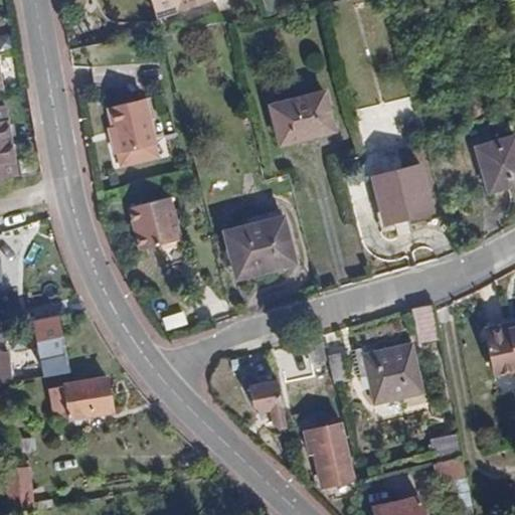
[(151,0),(156,15),(206,0),(151,0)]
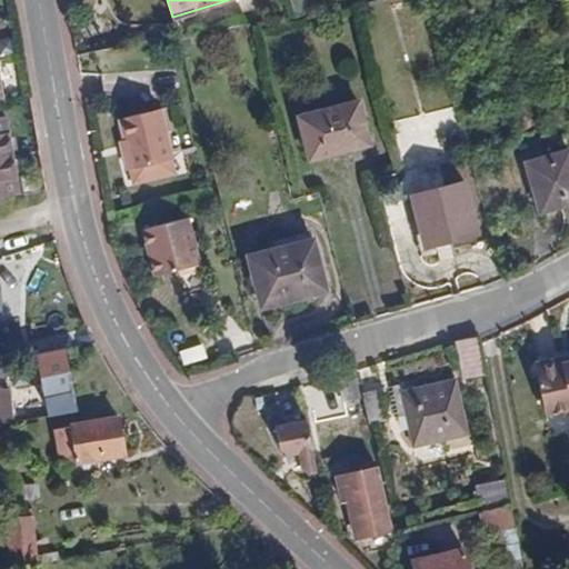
[(359,100),(299,116),(310,158),(370,142),(359,100)]
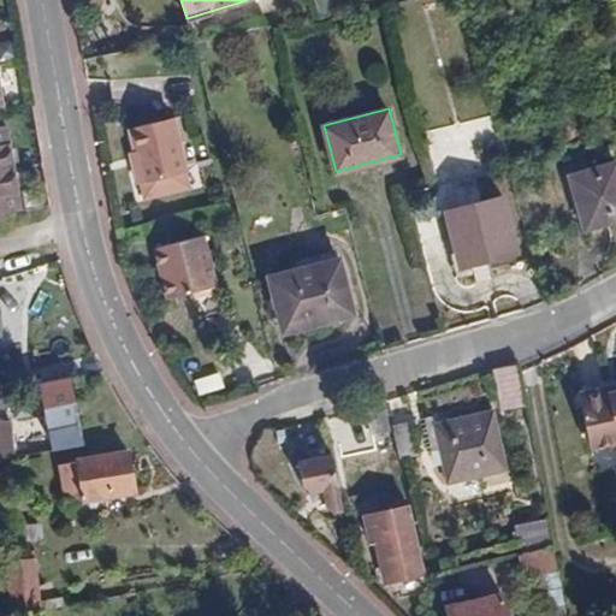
[(195,191),(190,175),(177,122),(134,132),(140,155),(143,167),(138,169),(143,188),(144,188),(148,203),(195,191)]
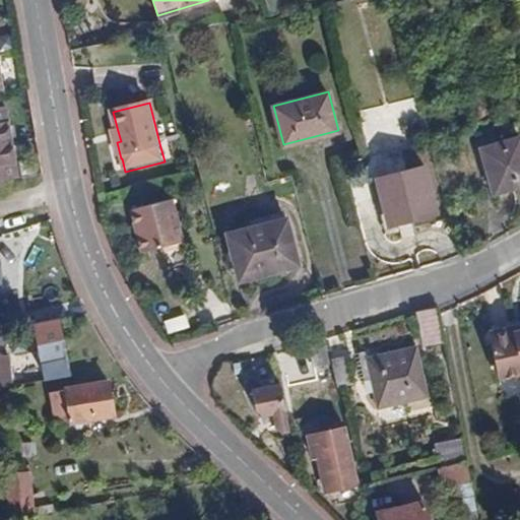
[(0,180),(13,178),(1,107),(0,106),(0,180)]
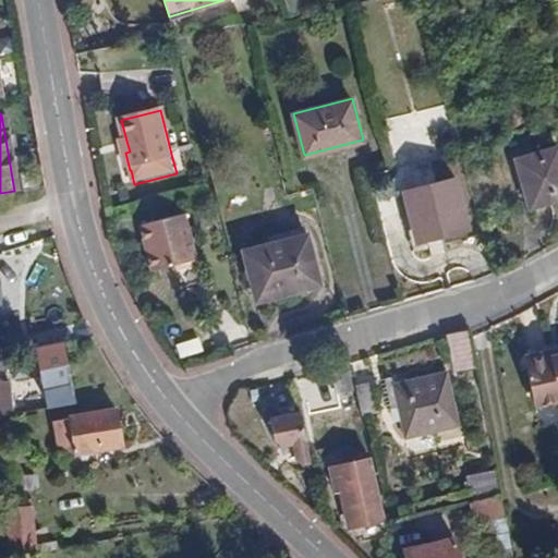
[(529,208),(557,199),(557,152),(557,147),(514,159),(529,208)]
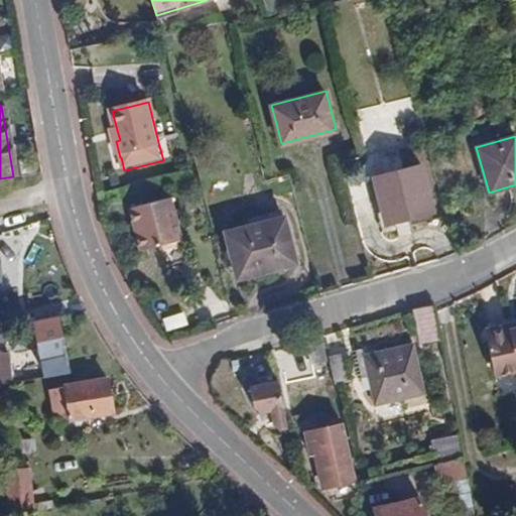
[(432,210),(420,166),(373,178),(385,223),(432,210)]
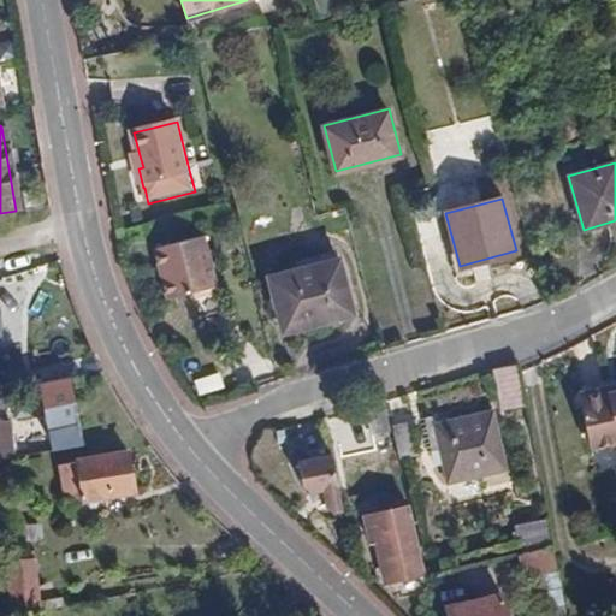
[(170,301),(223,286),(208,236),(158,248),(170,301)]
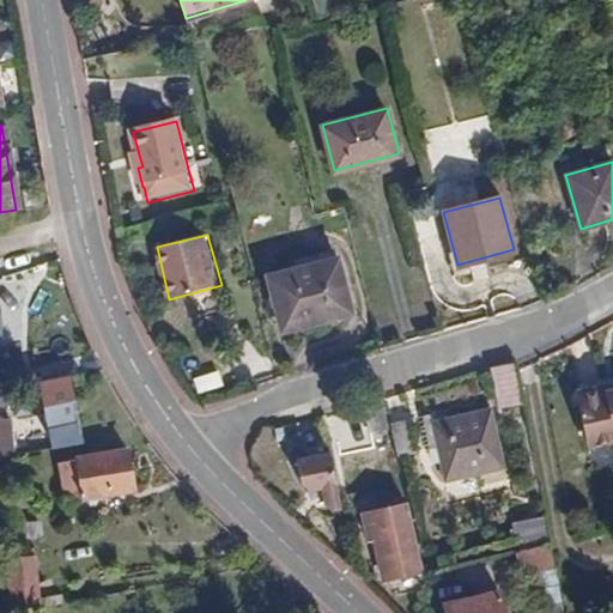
[(267,277),(281,331),(351,311),(337,258),(267,277)]
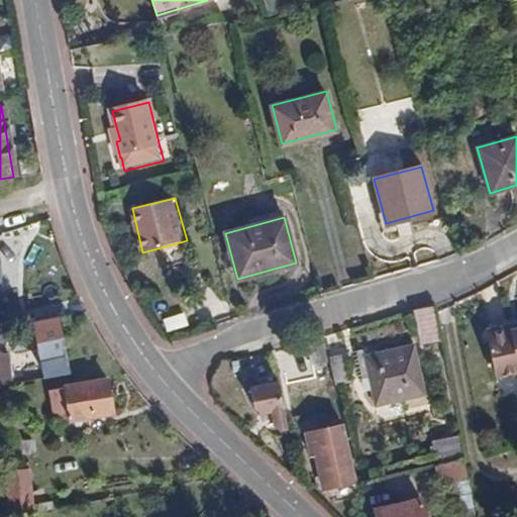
[(423,319),(435,316),(433,309),(421,312),(423,319)]
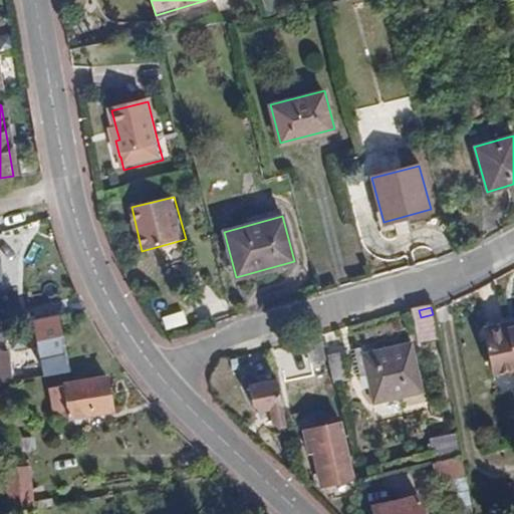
[(425,335),(436,333),(433,314),(421,317),(425,335)]
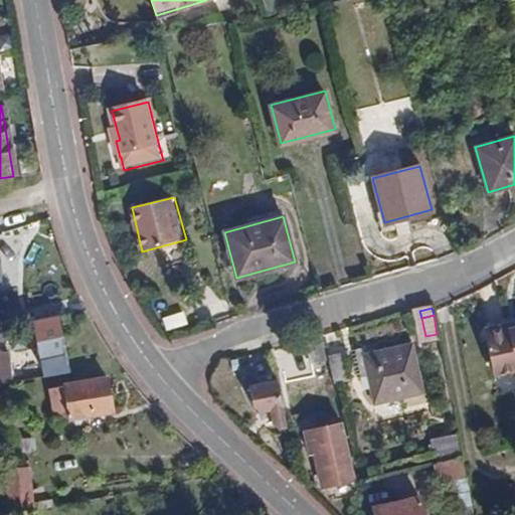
[(42,376),(70,371),(59,317),(32,322),(42,376)]
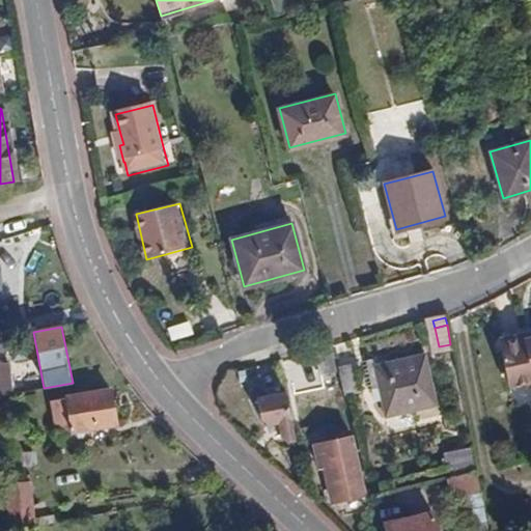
[(530,379),(530,332),(526,334),(520,330),(505,333),(498,342),(505,380),(510,383),(530,379)]
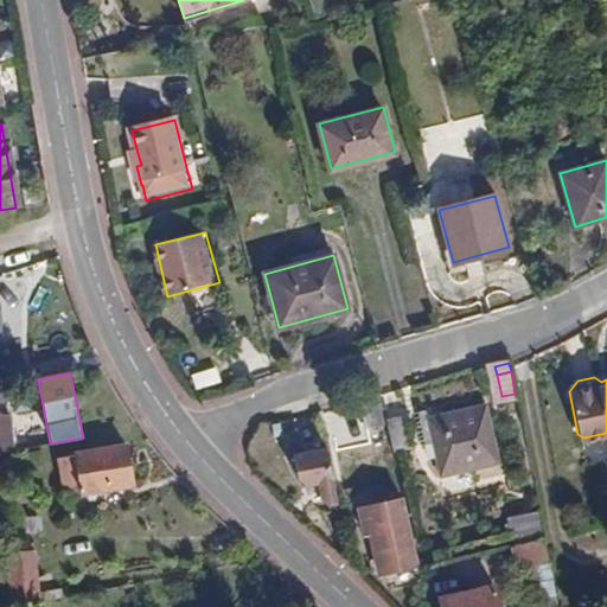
[(360,398),(366,427),(384,422),(378,395),(360,398)]
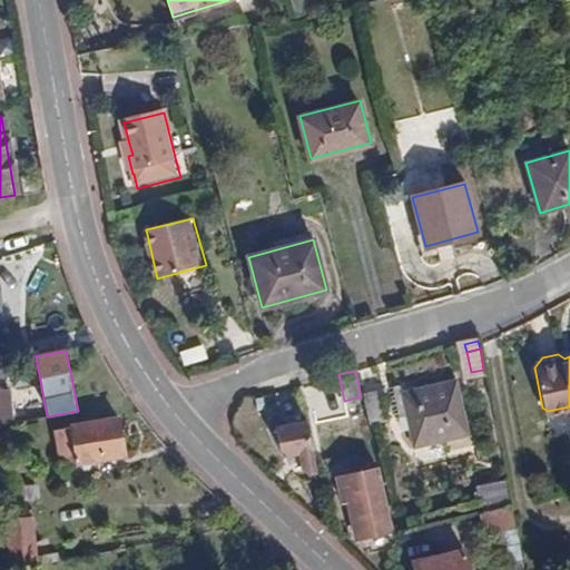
[(467,434),(454,381),(402,393),(408,415),(415,446),(467,434)]
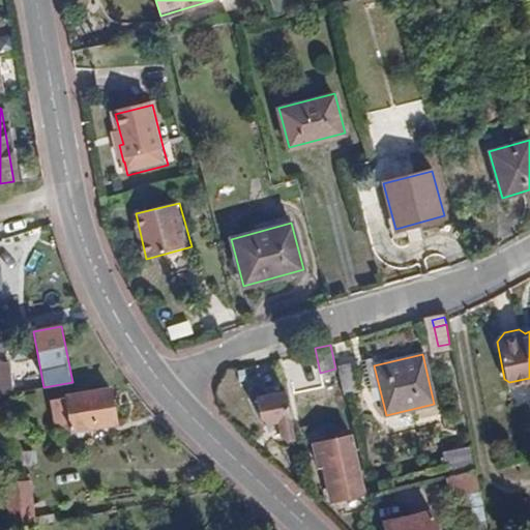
[(374,365),(372,359),(363,361),(365,367),(374,365)]
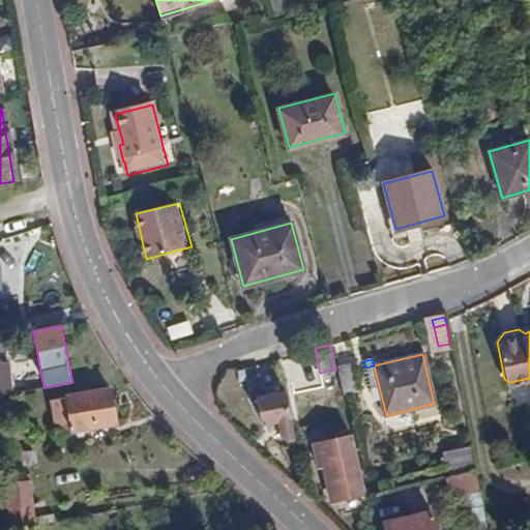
[(365,367),(363,361),(351,363),(358,391),(372,388),(365,367)]
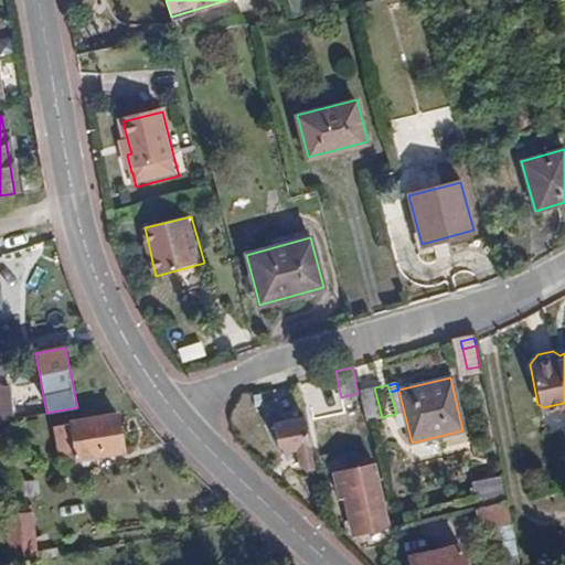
[(0,422),(12,419),(9,386),(0,386),(0,422)]
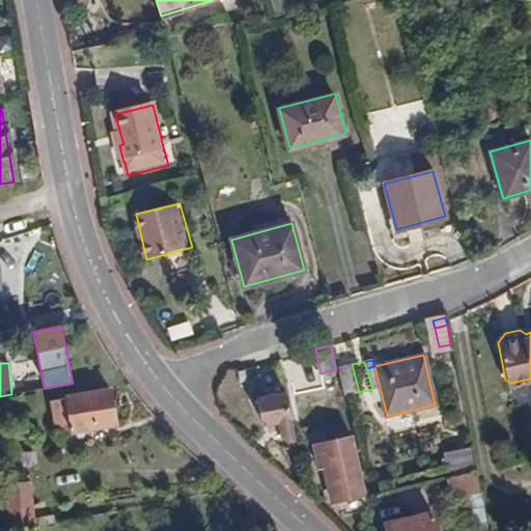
[(359,392),(352,364),(338,367),(344,396),(359,392)]
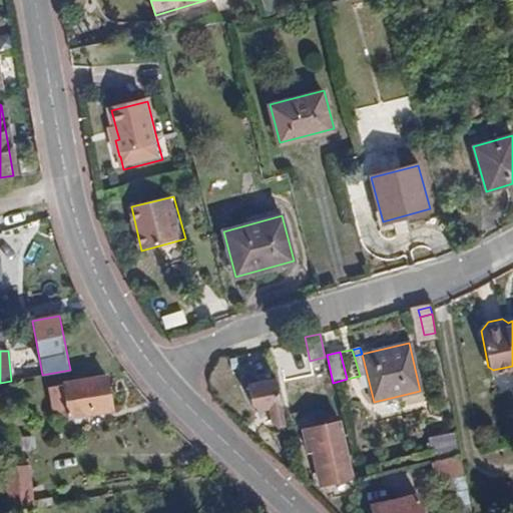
[(360,376),(367,374),(362,354),(354,356),(360,376)]
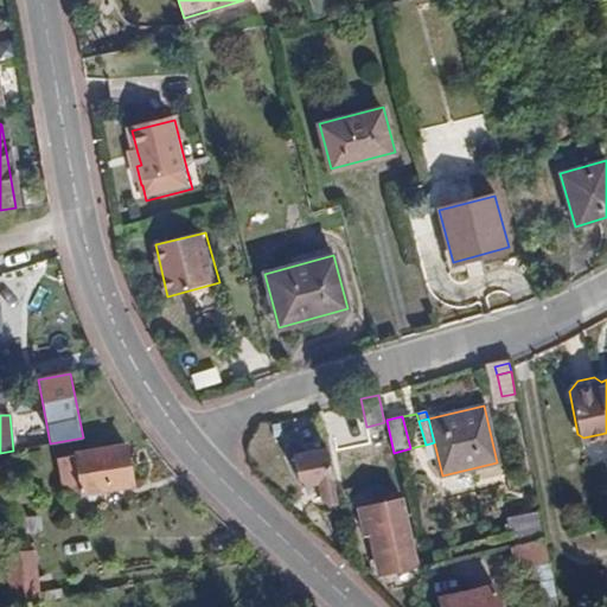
[(80,492),(81,494),(133,485),(126,446),(58,458),(64,494),(80,492)]
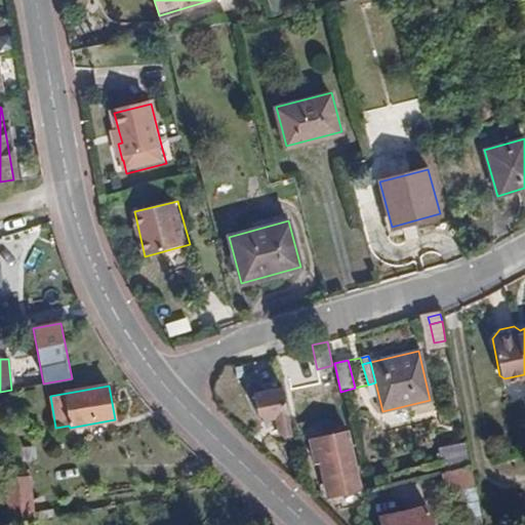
[(287,440),(295,438),(286,391),(257,396),(261,416),(267,421),(279,419),(282,435),(287,440)]
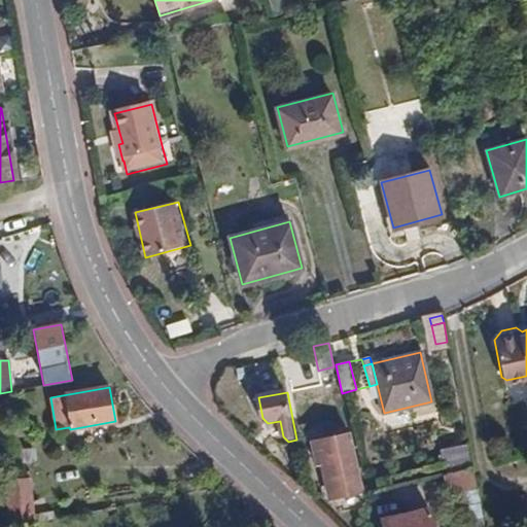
[(322,460),(326,477),(357,470),(349,433),(312,442),(317,461),(322,460)]
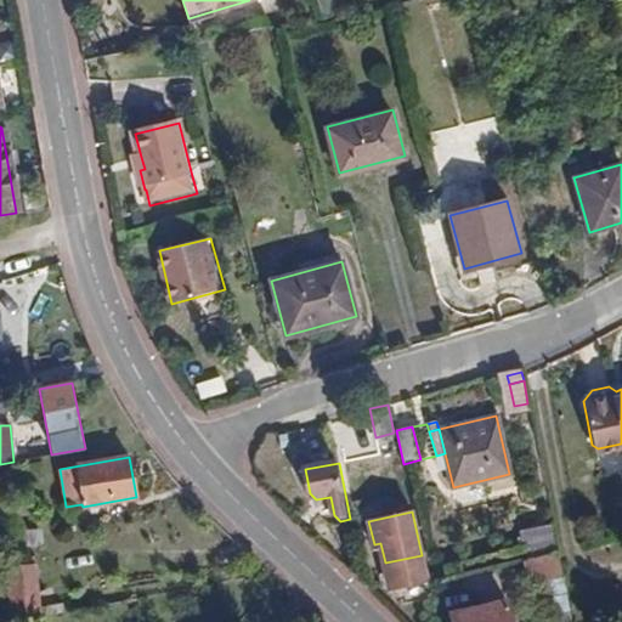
[(525,552),(554,544),(549,525),(520,531),(525,552)]
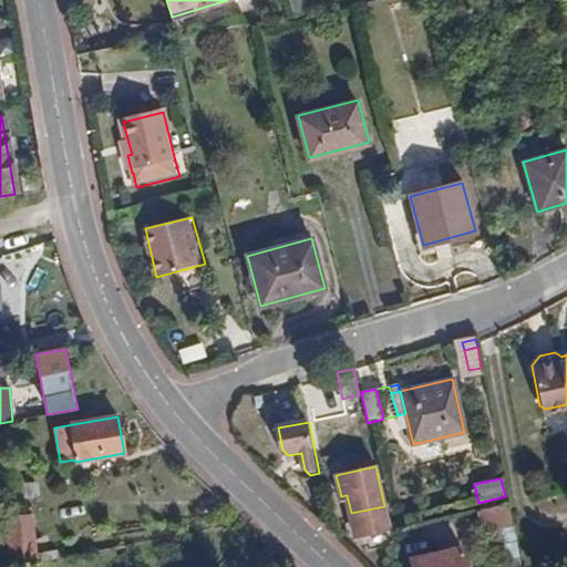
[(480,511),(484,529),(514,524),(511,512),(509,503),(480,511)]
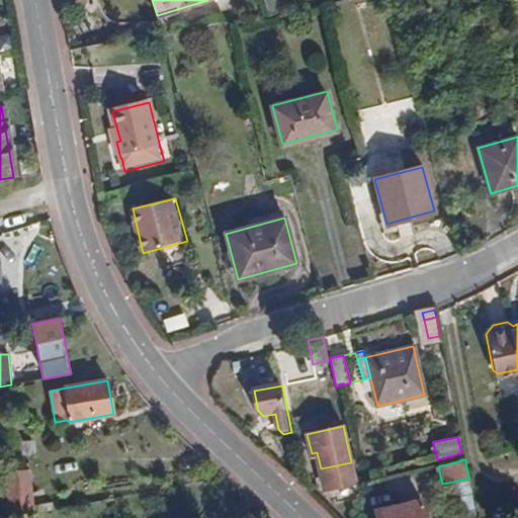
[(5,494),(7,517),(35,512),(32,491),(5,494)]
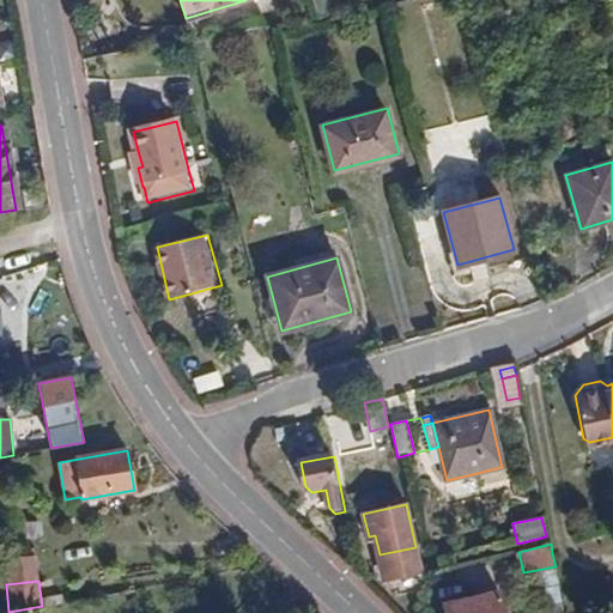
[(416,587),(420,611),(432,608),(426,584),(416,587)]
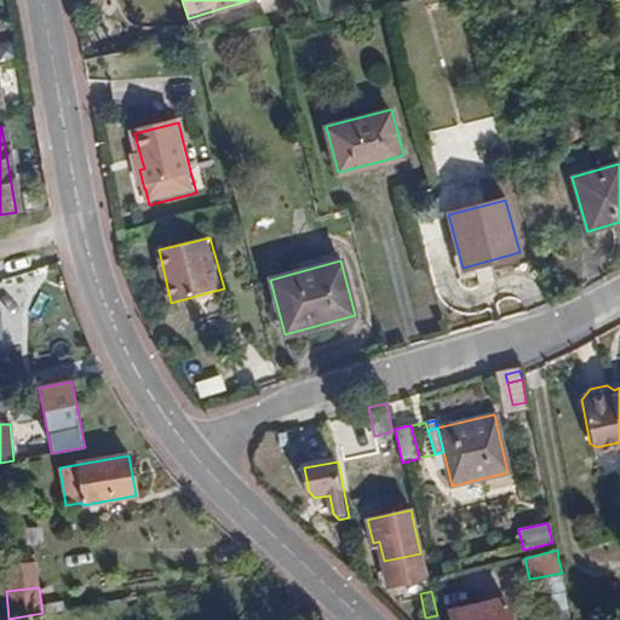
[(449,610),(452,619),(511,619),(506,597),(449,610)]
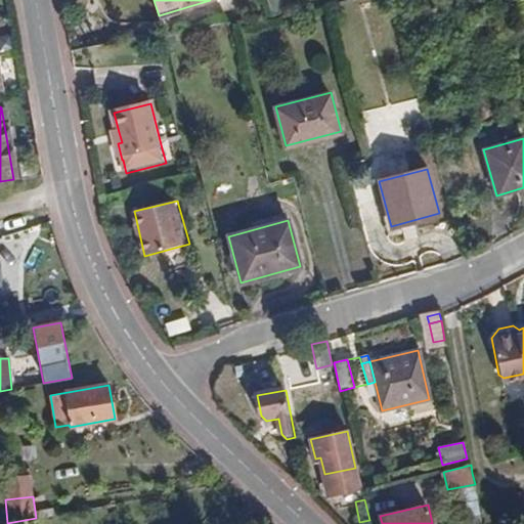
[(466,518),(467,523),(482,523),(480,515),(466,518)]
